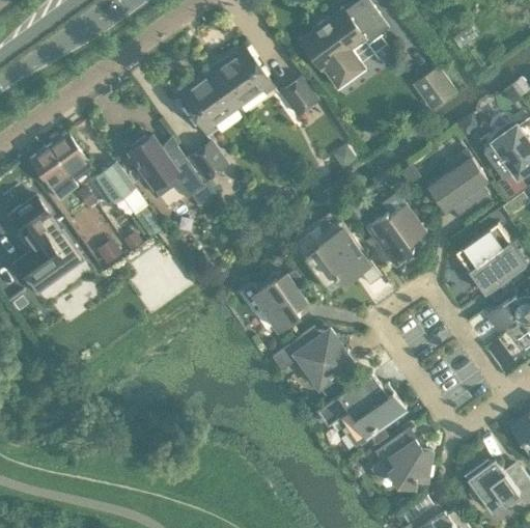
[(365,40),(367,45),(389,28),(368,0),(360,0),(344,11),(342,7),(299,39),(322,73),(324,71),(337,89),(365,70),(352,51),(365,40)]
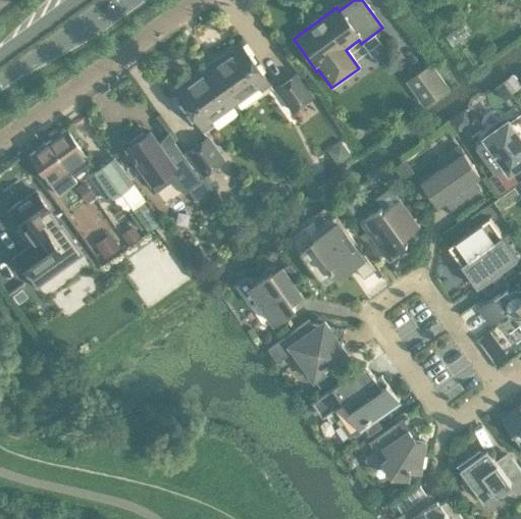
[(241,46),(207,70),(233,107),(258,89),(261,93),(270,87),(241,46)]
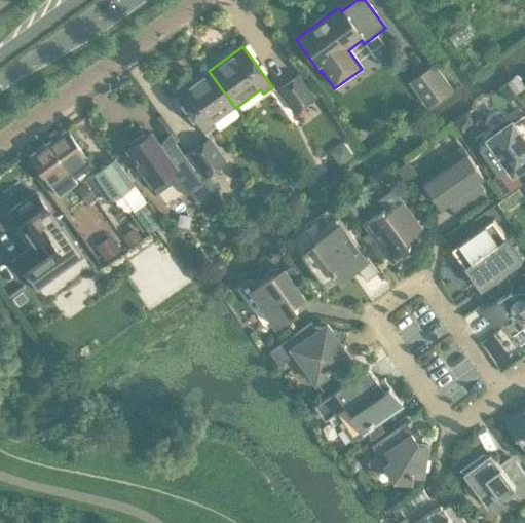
[(412,83),(428,107),(452,89),(436,67),(412,83)]
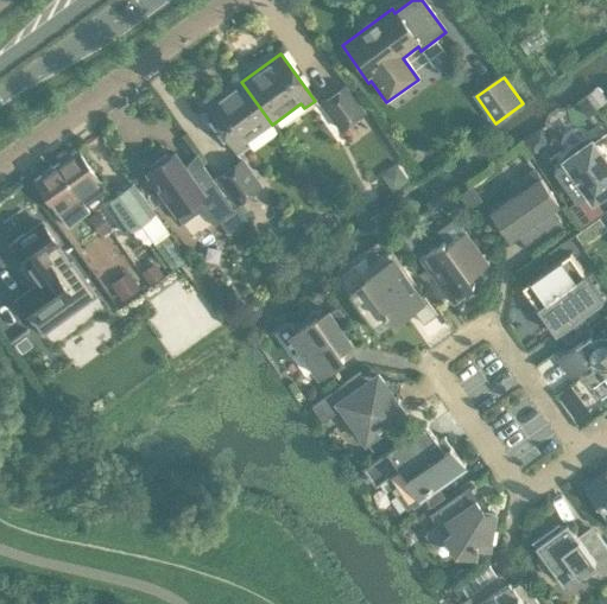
[(244,144),(272,125),(241,82),(203,109),(206,113),(202,115),(201,120),(208,129),(213,131),(216,127),(236,157),(247,148),(244,144)]
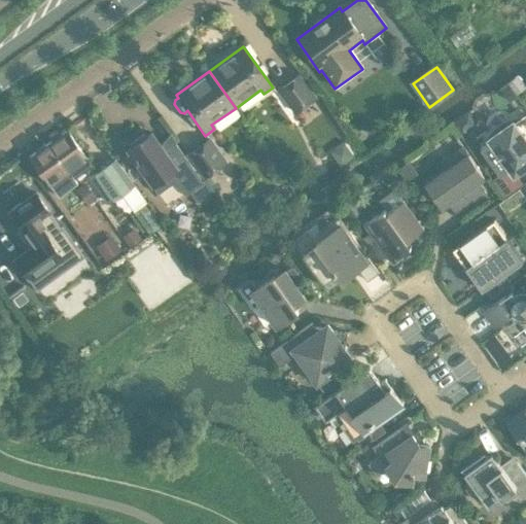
[(278,91),(295,114),(316,100),(299,76),(278,91)]
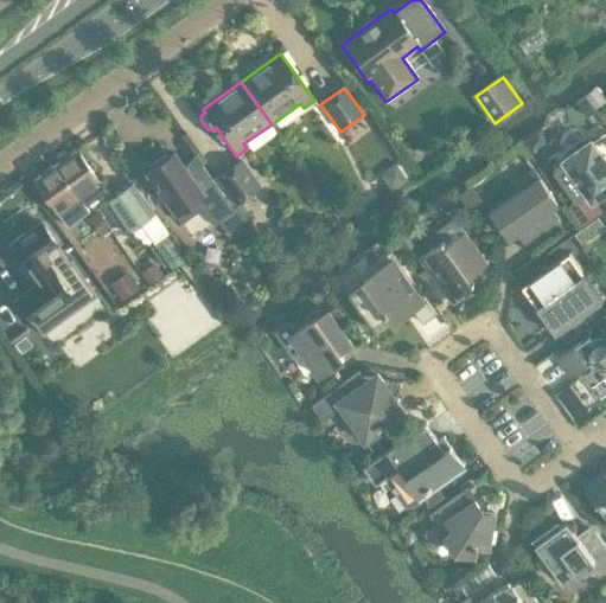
[(581,107),(589,119),(598,113),(589,101),(581,107)]
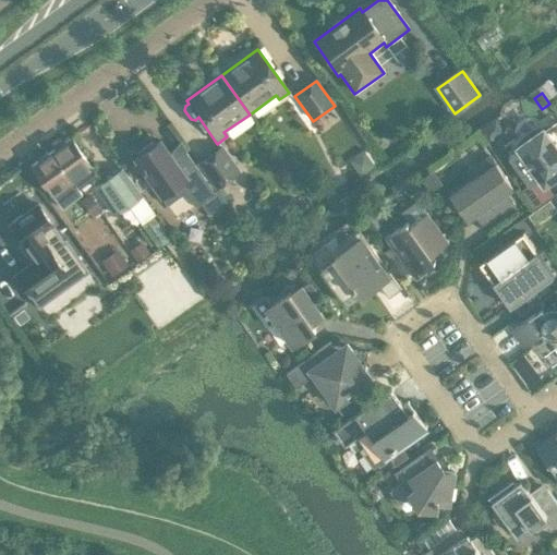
[(556,125),(547,132),(546,130),(520,148),(521,151),(511,158),(532,188),(542,180),(546,186),(556,179),(556,125)]
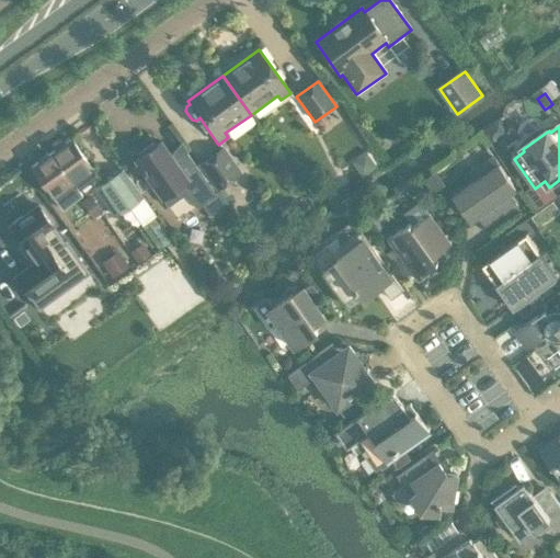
[(71,141),(53,155),(72,183),(73,183),(79,192),(98,179),(71,141)]
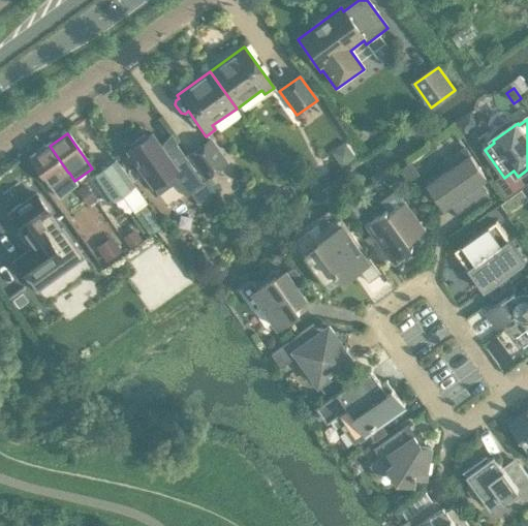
[(198,206),(214,194),(206,182),(204,184),(175,145),(164,152),(152,135),(148,140),(146,136),(130,147),(132,150),(127,153),(153,189),(165,180),(186,196),(190,194),(198,206)]
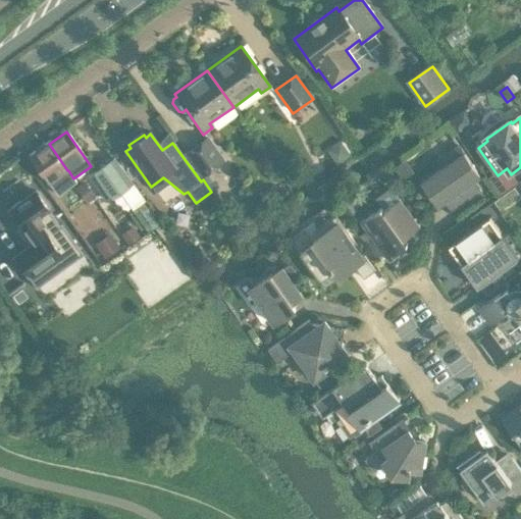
[(186,155),(202,178),(224,162),(208,139),(186,155)]
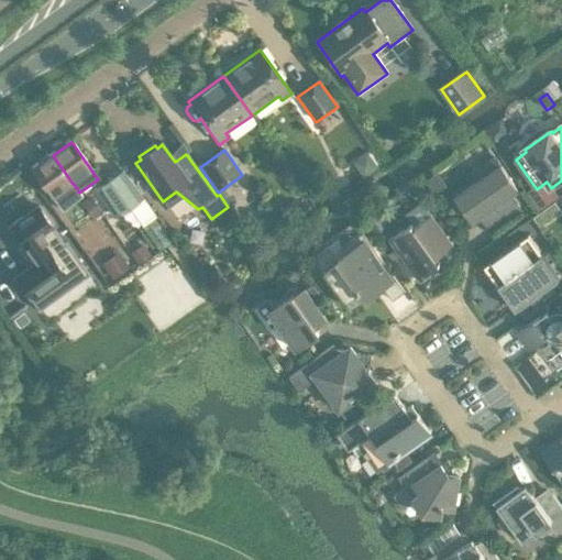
[(84,197),(79,193),(73,184),(53,155),(32,169),(62,212),(84,197)]
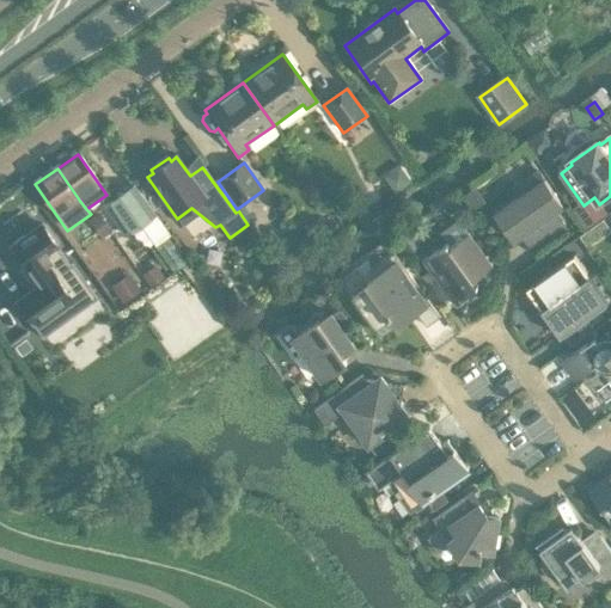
[(515,243),(524,237),(535,252),(567,228),(555,213),(563,208),(537,172),(514,189),(520,197),(496,215),(515,243)]
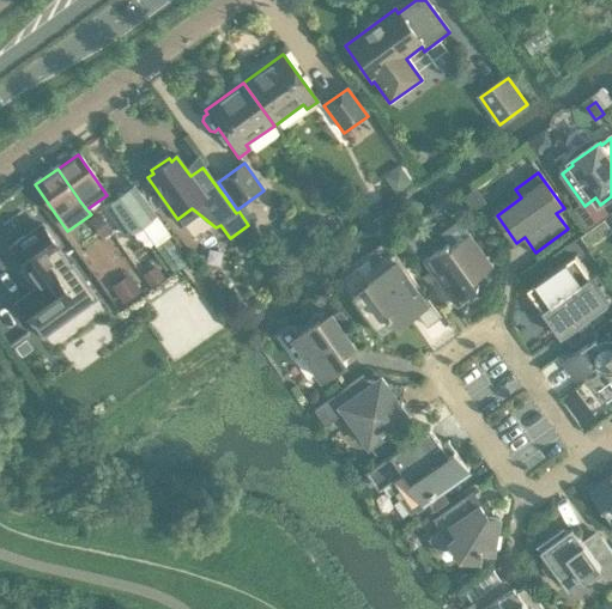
[(133,189),(108,207),(127,236),(152,219),(133,189)]
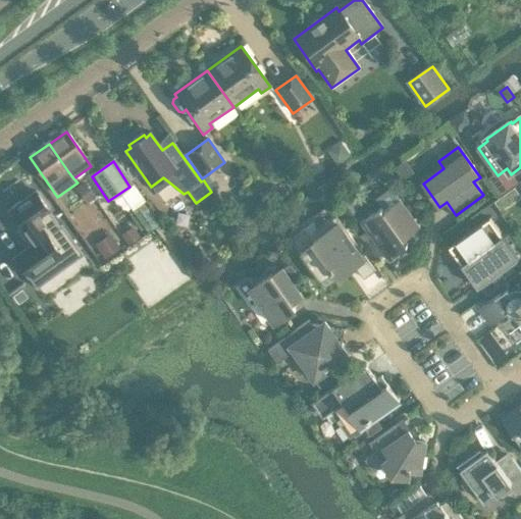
[(85,184),(76,189),(88,205),(96,200),(85,184)]
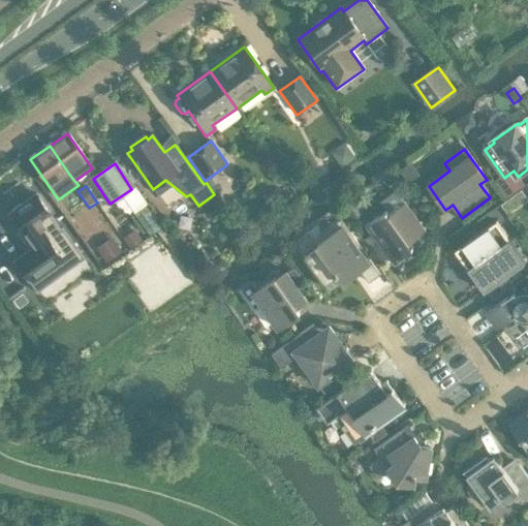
[(411,243),(427,231),(399,193),(383,204),(389,211),(367,226),(394,263),(414,247),(411,243)]
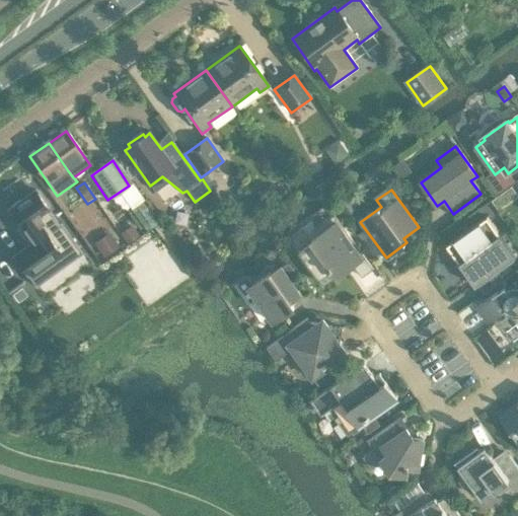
[(11,212),(10,213),(25,234),(28,238),(24,241),(30,248),(17,258),(28,273),(60,249),(49,234),(41,224),(43,222),(38,216),(48,208),(37,194),(19,207),(16,205),(10,210),(11,212)]
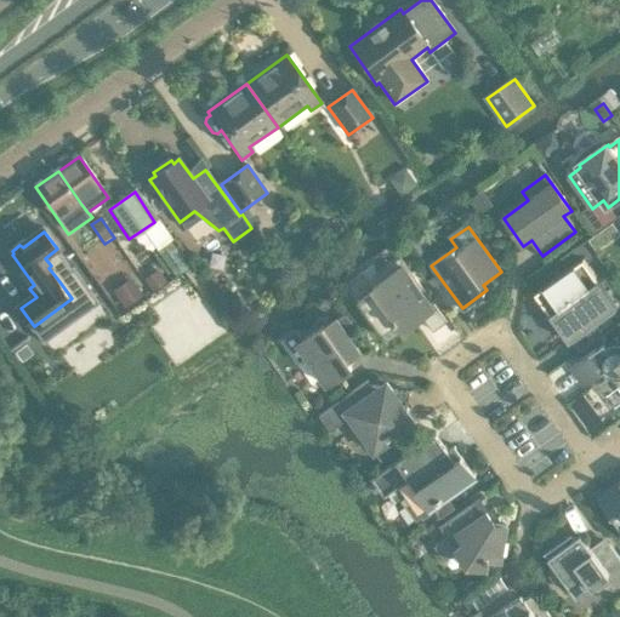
[(421,314),(434,333),(448,324),(402,258),(377,275),(385,286),(375,293),(374,292),(359,302),(370,319),(368,320),(370,325),(373,329),(376,332),(379,331),(387,342),(402,331),(400,329),(421,314)]
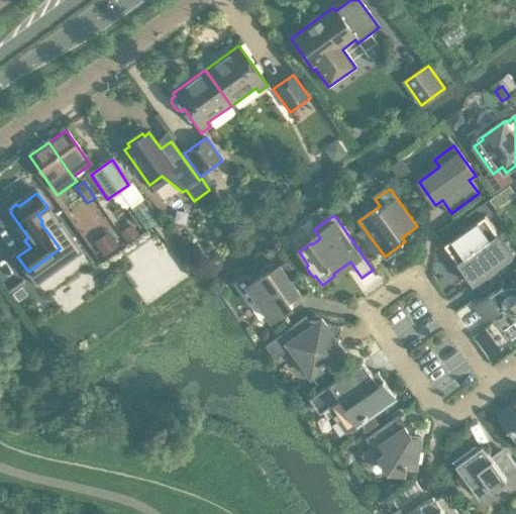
[(503,281),(496,271),(515,258),(487,218),(446,246),(475,286),(477,285),(483,295),(503,281)]
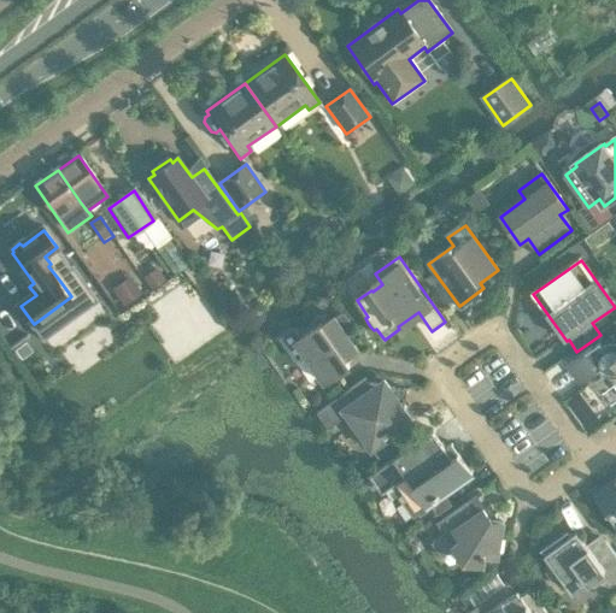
[(157,270),(144,280),(152,292),(166,281),(157,270)]
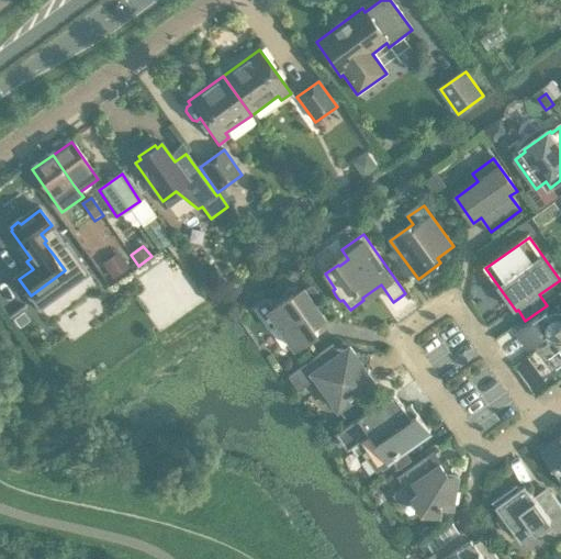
[(122,256),(104,269),(113,281),(131,269),(122,256)]
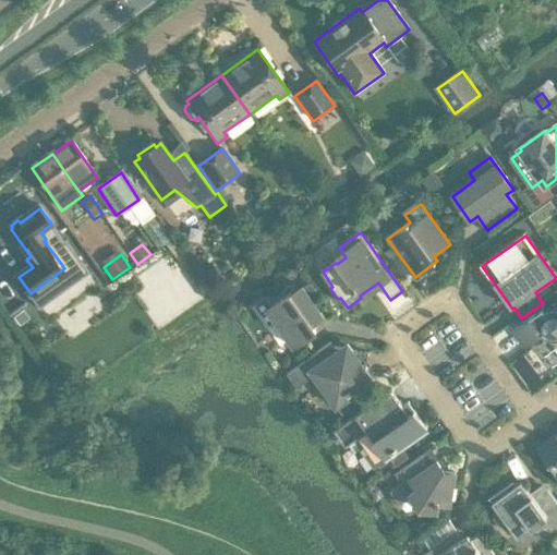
[(312,332),(313,326),(325,317),(304,288),(293,296),(292,294),(273,309),(267,301),(255,309),(268,327),(276,322),(294,348),(314,334),(312,332)]
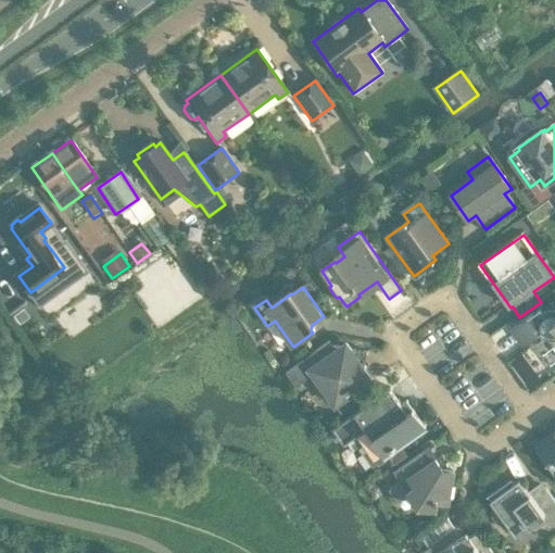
[(554,308),(550,308),(543,311),(542,310),(512,330),(524,347),(539,336),(540,337),(542,339),(544,340),(547,341),(550,342),(553,342),(554,342),(554,308)]
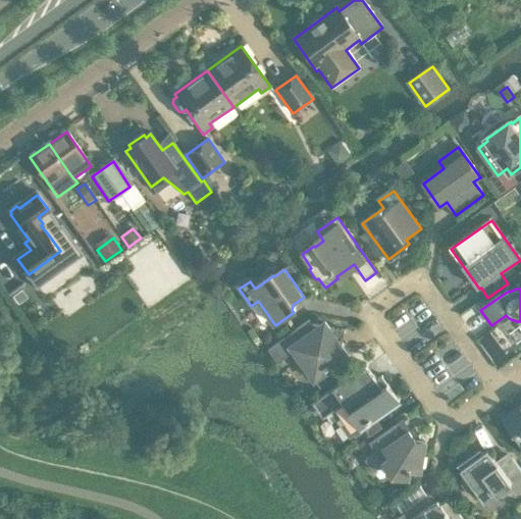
[(326,321),(319,326),(313,326),(310,321),(269,350),(279,364),(295,353),(316,382),(352,357),(344,346),(346,331),(331,329),(326,321)]
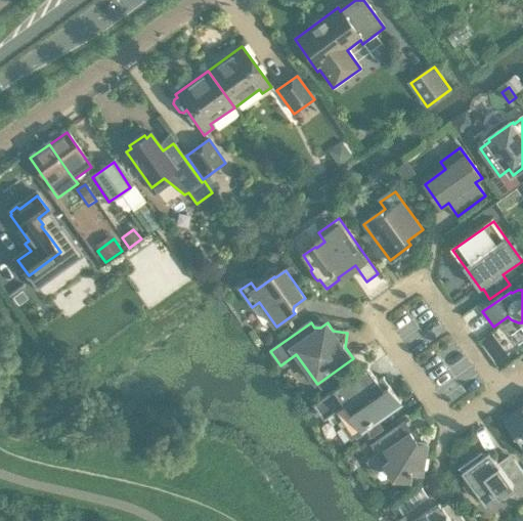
[(492,337),(481,345),(487,353),(498,345),(492,337)]
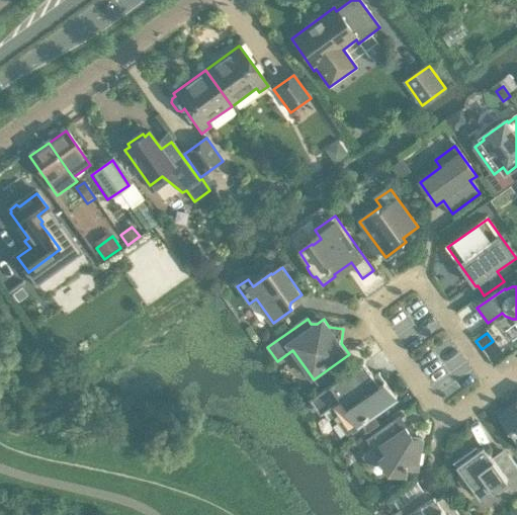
[(375,377),(365,362),(311,401),(322,416),(343,401),(360,425),(398,399),(380,373),(375,377)]
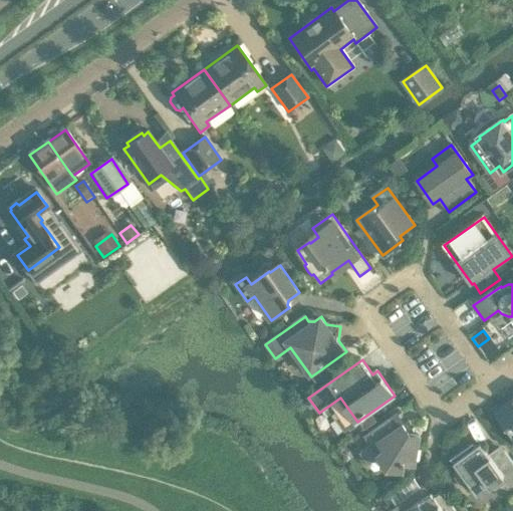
[(512,402),(503,409),(502,419),(512,434),(512,402)]
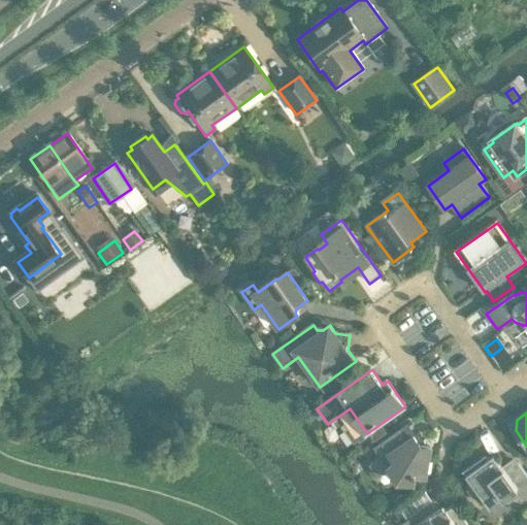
[(427,479),(432,448),(421,446),(407,427),(376,449),(382,457),(370,465),(380,478),(391,469),(399,482),(415,484),(417,477),(427,479)]
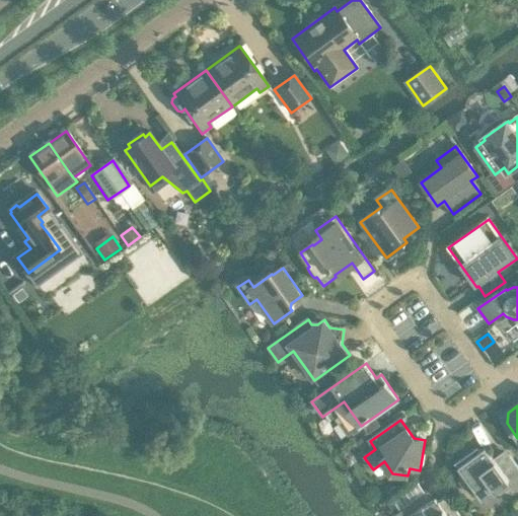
[(483,501),(495,493),(497,496),(501,496),(517,484),(517,466),(510,455),(501,462),(496,461),(486,448),(481,452),(478,448),(456,463),(464,475),(461,478),(460,483),(465,490),(470,491),(473,488),(483,501)]
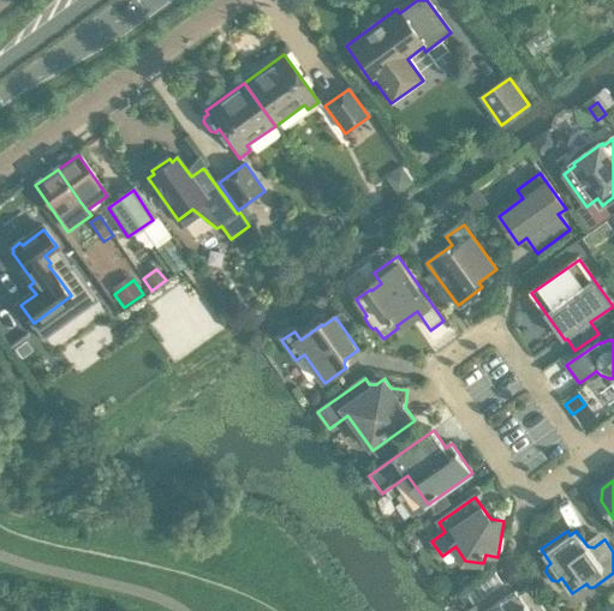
[(544,610),(530,589),(518,598),(513,597),(506,585),(476,606),(468,593),(460,598),(470,610),(544,610)]
